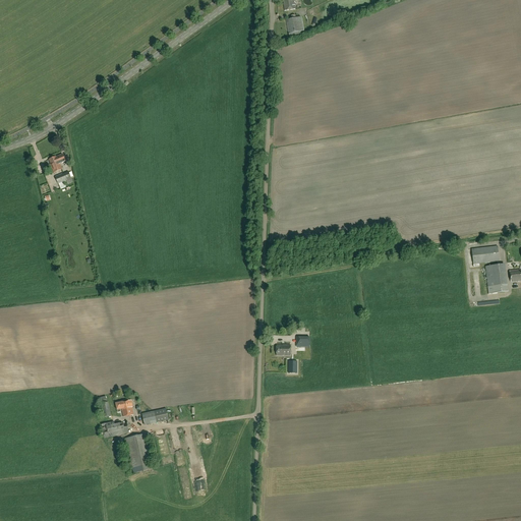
[(283,0),(285,11),(295,9),(293,0),(283,0)]
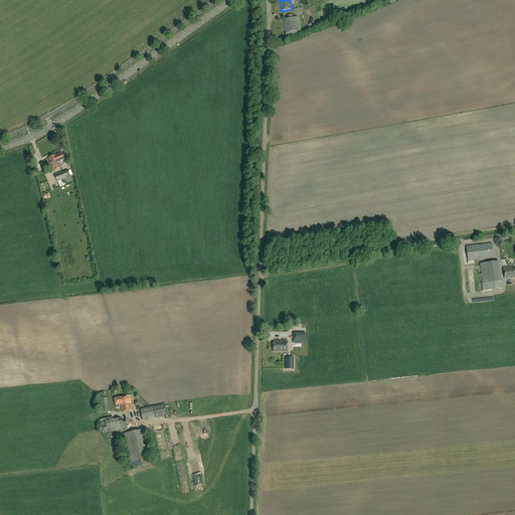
[(289,18),(283,20),(286,34),(291,32),(289,18)]
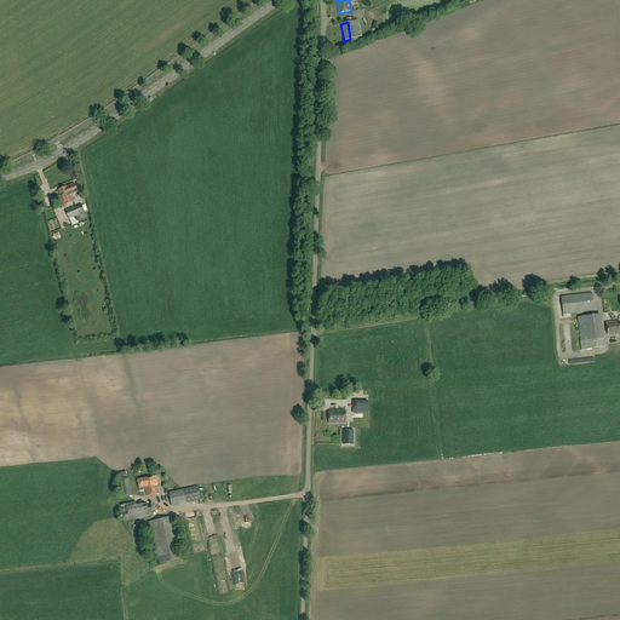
[(78,193),(74,184),(67,187),(58,190),(61,196),(59,196),(64,206),(74,201),(72,195),(78,193)]
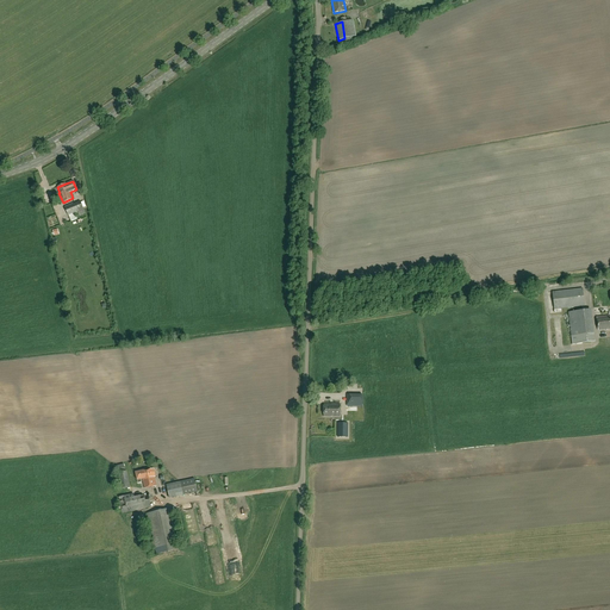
[(75,204),(66,207),(68,216),(68,215),(75,212),(76,216),(79,215),(80,216),(86,213),(80,201),(75,204)]
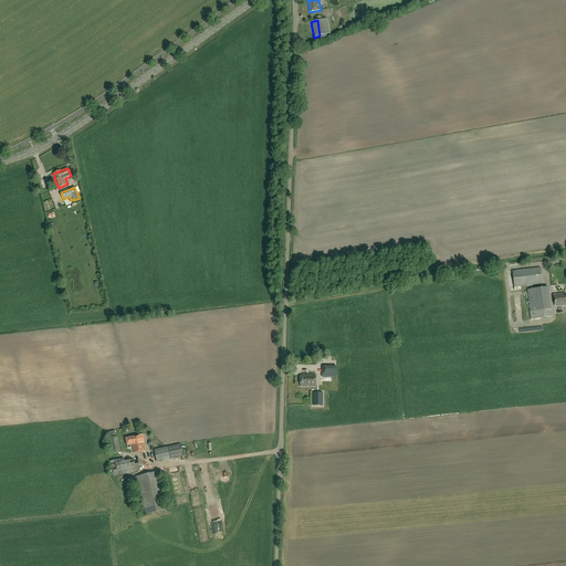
[(514,287),(542,284),(541,268),(513,271),(514,287)]
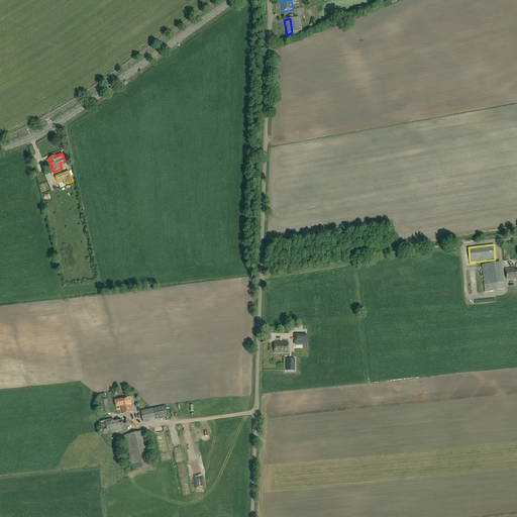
[(485,292),(501,290),(498,263),(482,265),(485,292)]
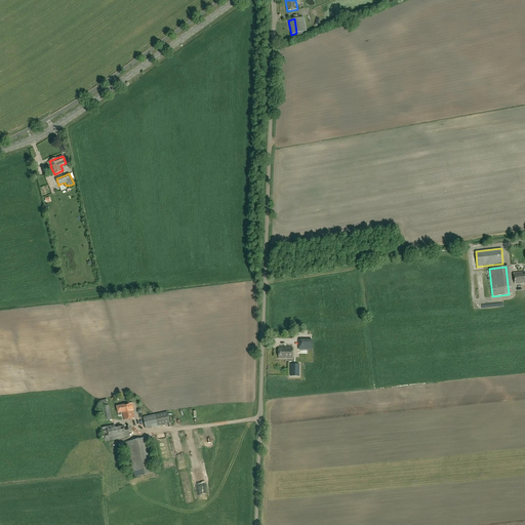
[(515,284),(524,283),(524,271),(514,273),(515,284)]
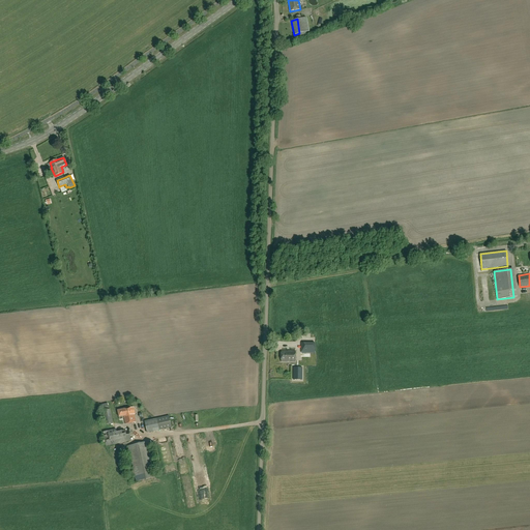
[(315,353),(315,343),(301,343),(301,351),(300,351),(300,353),(315,353)]
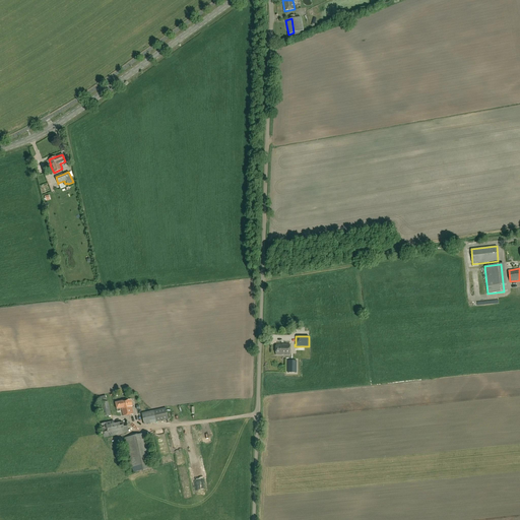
[(289,355),(290,344),(276,344),(275,355),(289,355)]
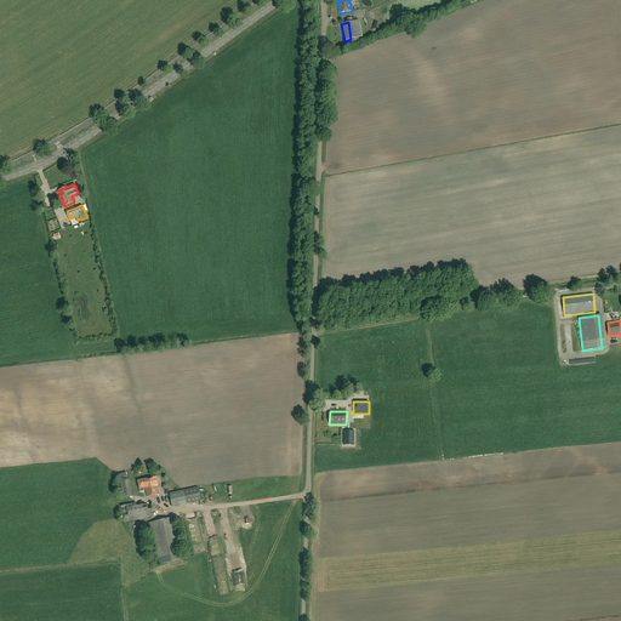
[(354,445),(354,431),(345,431),(343,445),(354,445)]
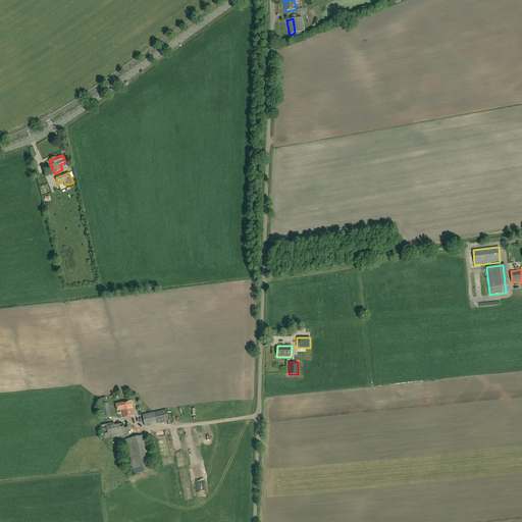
[(134,416),(132,409),(133,408),(132,401),(116,404),(117,411),(117,414),(121,413),(120,410),(122,410),(123,418),(134,416)]
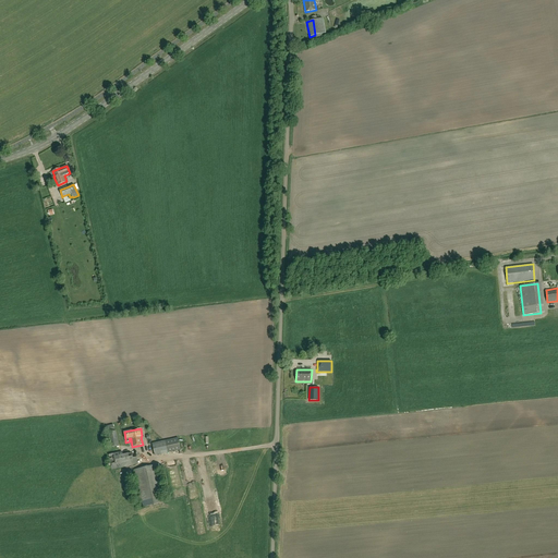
[(110,447),(119,446),(116,431),(108,433),(110,447)]
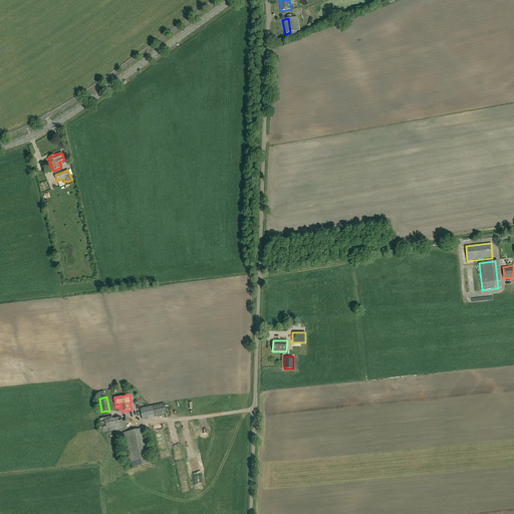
[(143,420),(167,414),(164,403),(140,409),(143,420)]
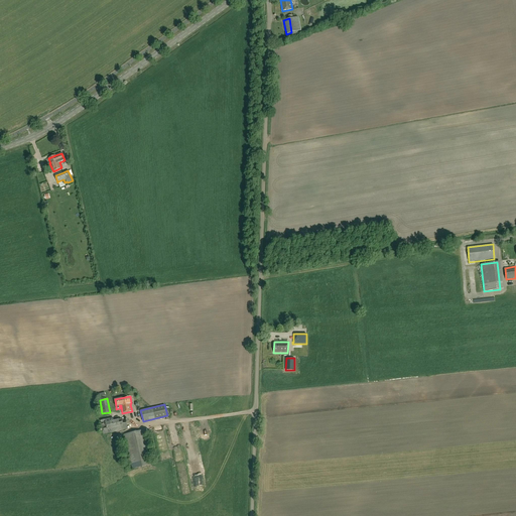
[(114,421),(113,418),(100,421),(103,430),(104,434),(128,429),(125,418),(114,421)]
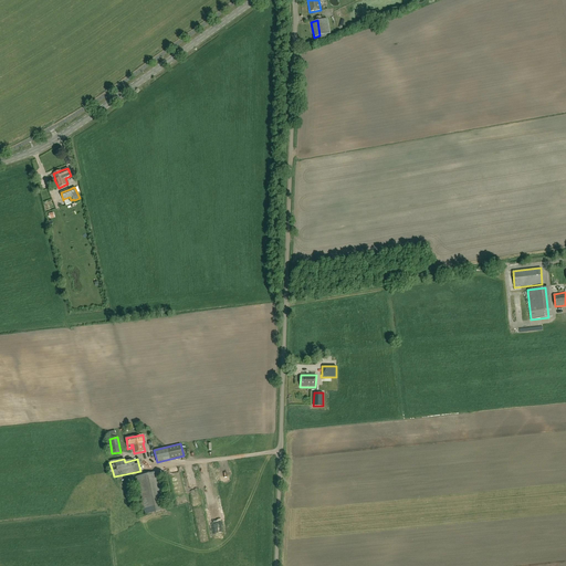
[(145,514),(167,510),(158,472),(137,477),(145,514)]
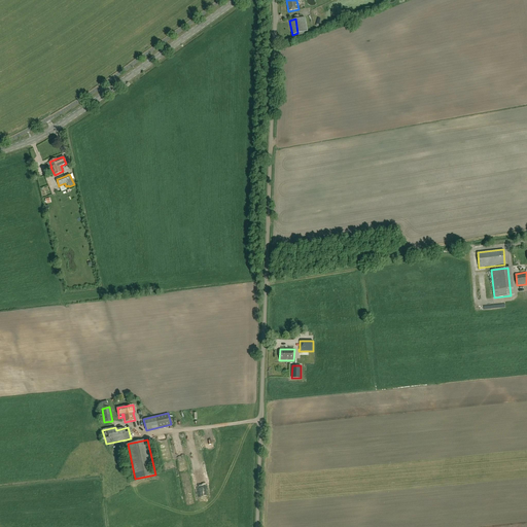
All buildings are outlined.
